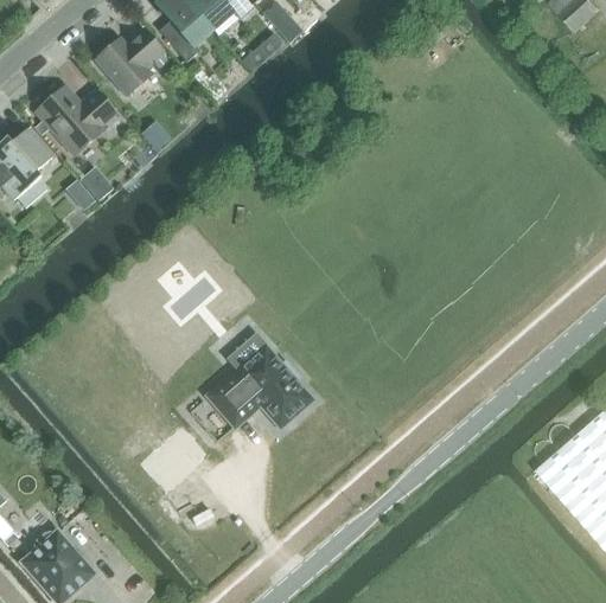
[(211,27),(187,0),(158,0),(159,2),(157,5),(176,27),(164,37),(186,62),(198,51),(191,44),(211,27)]
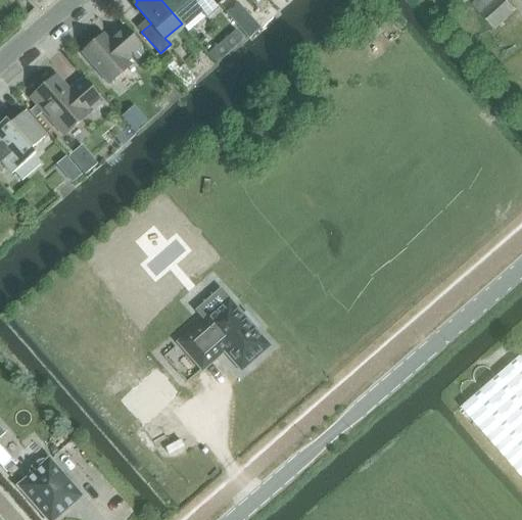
[(161,0),(182,24),(199,8),(204,14),(215,5),(209,0),(161,0)]
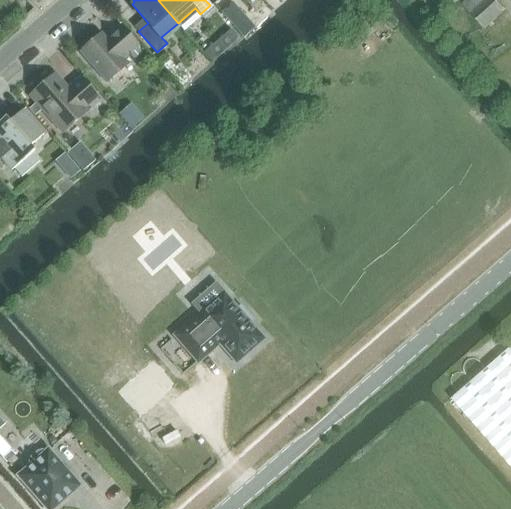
[(231,22),(242,12),(232,0),(230,0),(220,9),(231,22)]
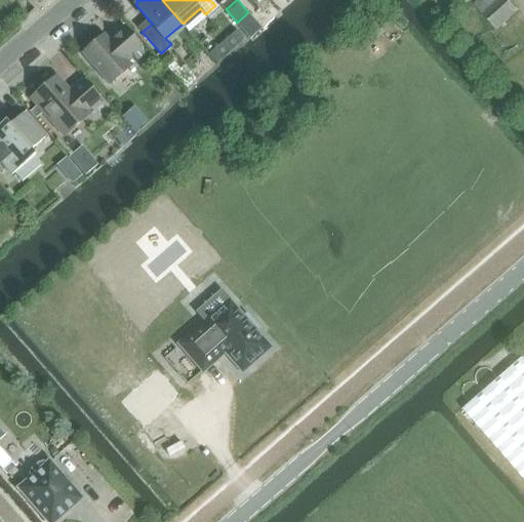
[(475,0),(472,3),(494,28),(515,9),(507,0),(475,0)]
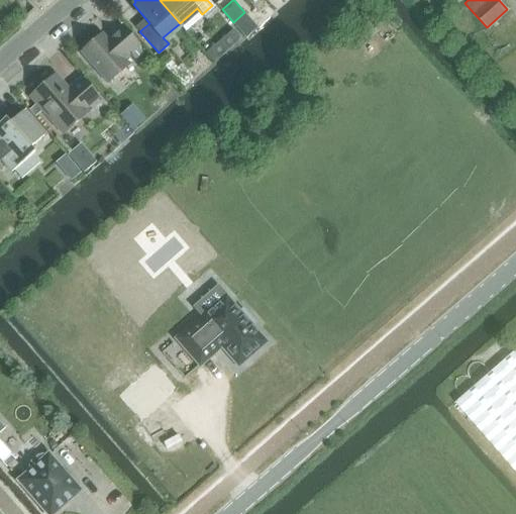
[(80,50),(106,81),(128,62),(124,58),(128,54),(135,47),(138,44),(121,24),(106,36),(102,31),(80,50)]
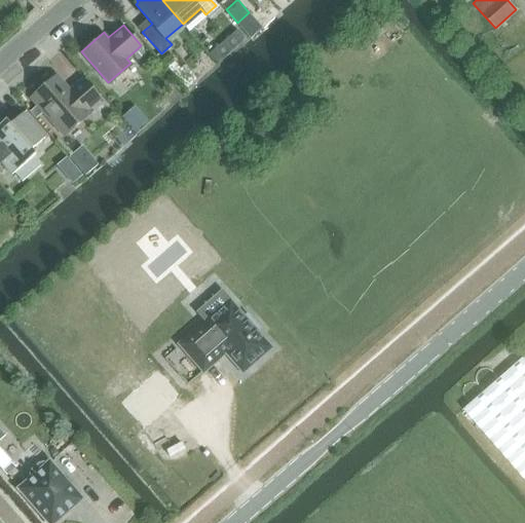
[(142,52),(138,48),(130,54),(135,60),(142,52)]
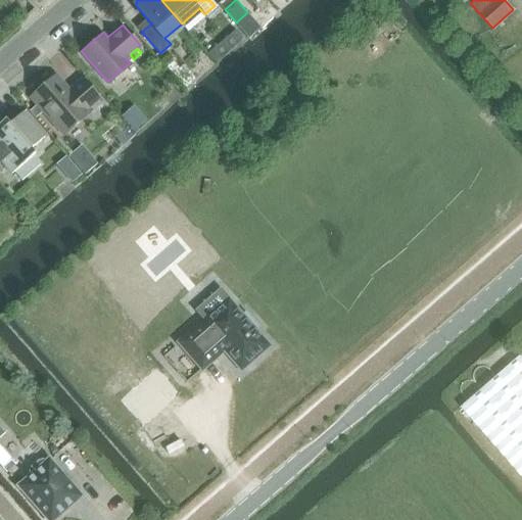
[(54,77),(55,76),(54,75),(31,95),(32,96),(33,95),(38,101),(43,107),(63,131),(63,132),(64,133),(88,112),(85,109),(99,97),(82,77),(66,90),(54,77)]
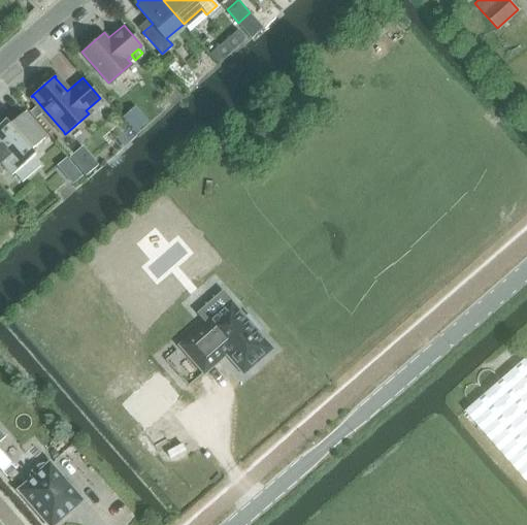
[(107,100),(103,103),(108,108),(111,105),(107,100)]
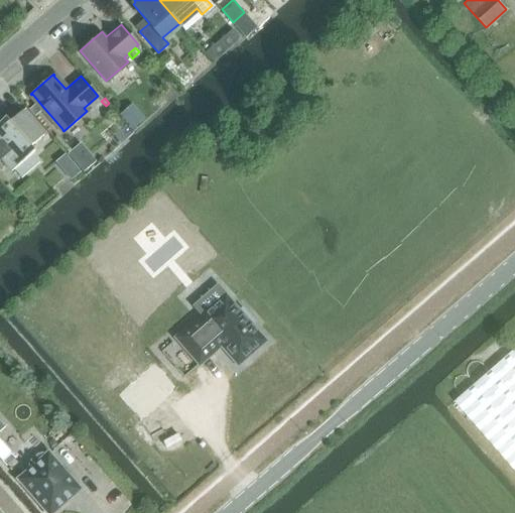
[(37,100),(28,108),(33,114),(42,106),(37,100)]
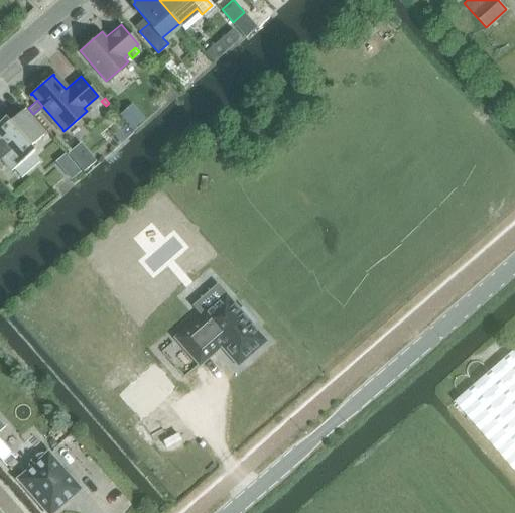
[(0,158),(11,169),(33,150),(29,145),(43,134),(22,109),(3,126),(0,122),(0,158)]
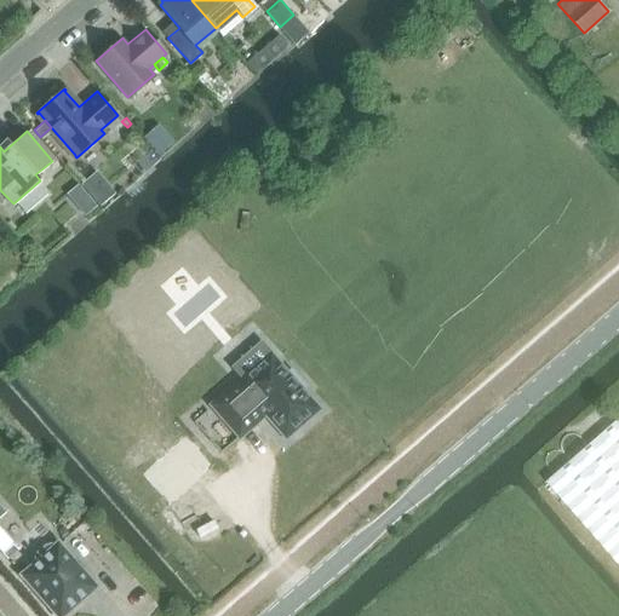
[(114,191),(95,170),(79,182),(99,205),(114,191)]
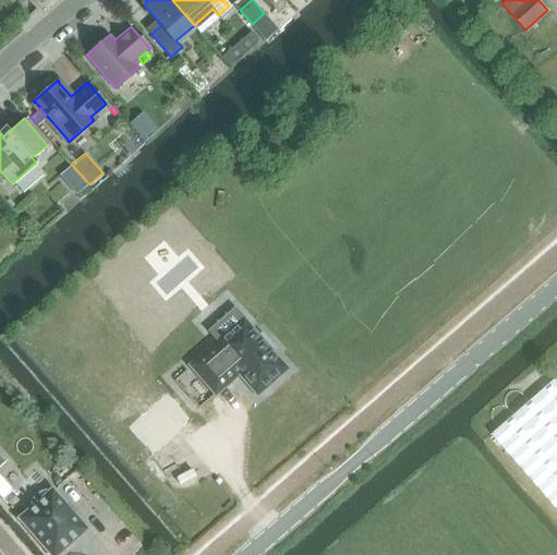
[(86,183),(70,165),(59,173),(75,192),(86,183)]
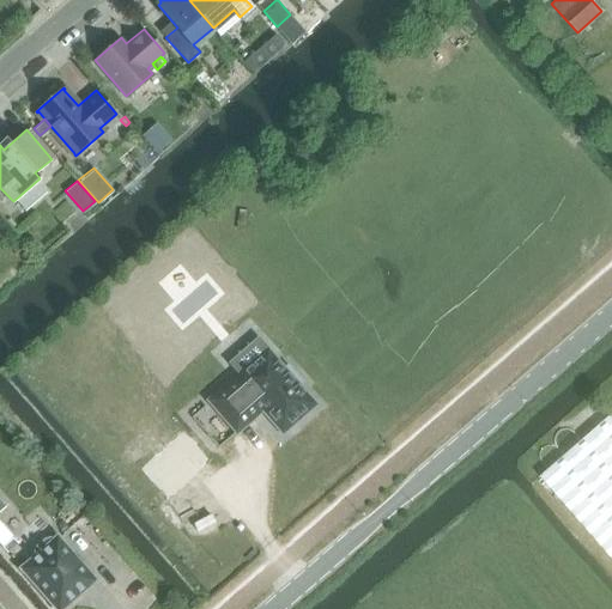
[(266,349),(207,400),(235,430),(260,408),(280,432),(313,403),(296,384),(300,382),(285,365),(282,369),(266,349)]
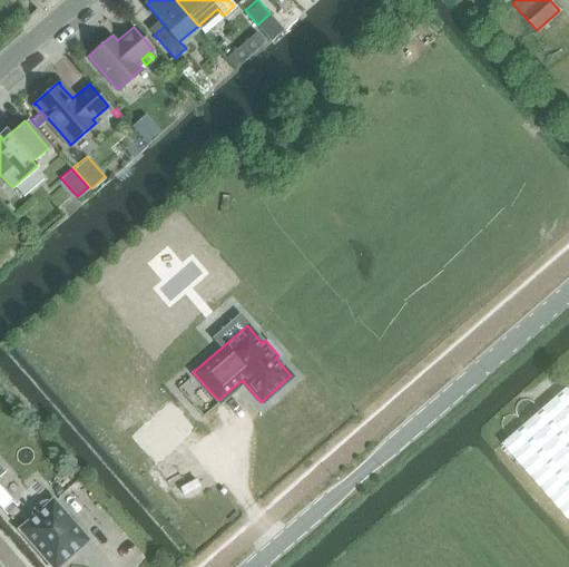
[(568,383),(502,442),(568,518),(568,383)]
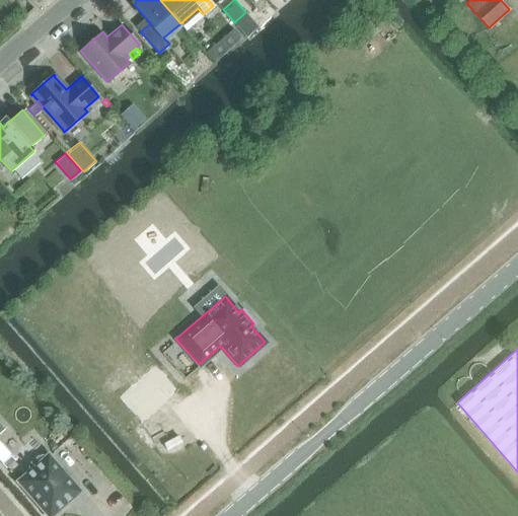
[(28,464),(28,468),(14,482),(45,515),(49,515),(78,491),(46,453),(45,454),(42,454),(38,455),(30,460),(28,464)]
